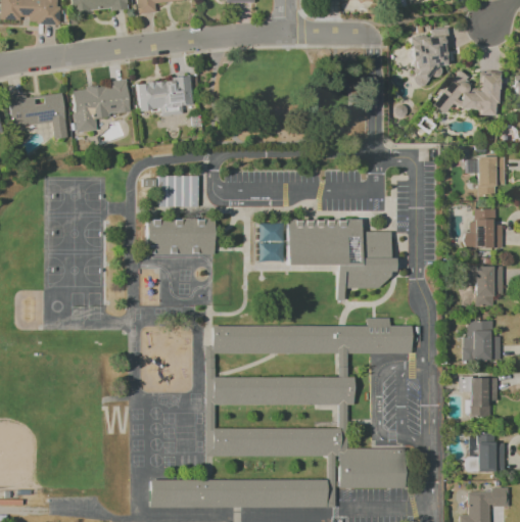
[(1,0),(1,18),(30,19),(30,22),(59,24),(59,0),(1,0)]
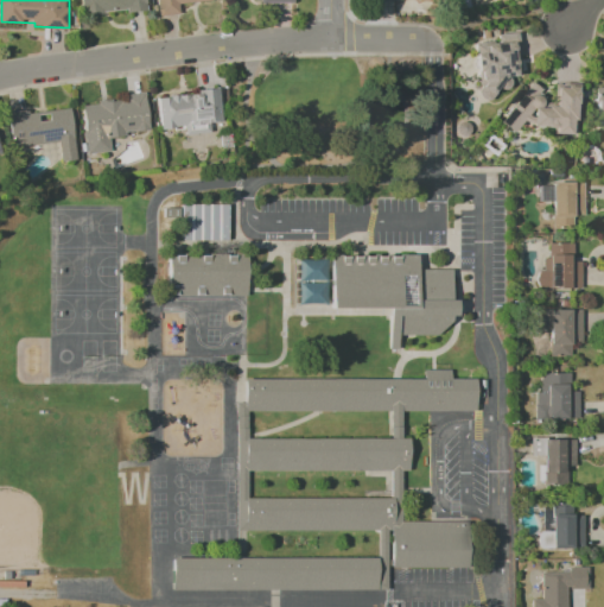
[(82,0),(83,14),(148,8),(147,0),(82,0)]
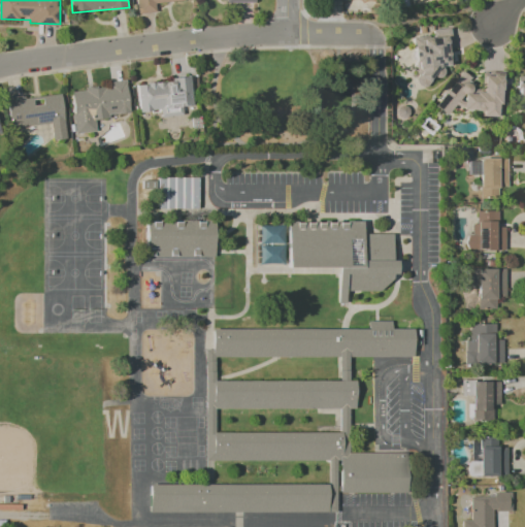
[(138,0),(140,13),(158,11),(157,2),(182,0),(138,0)]
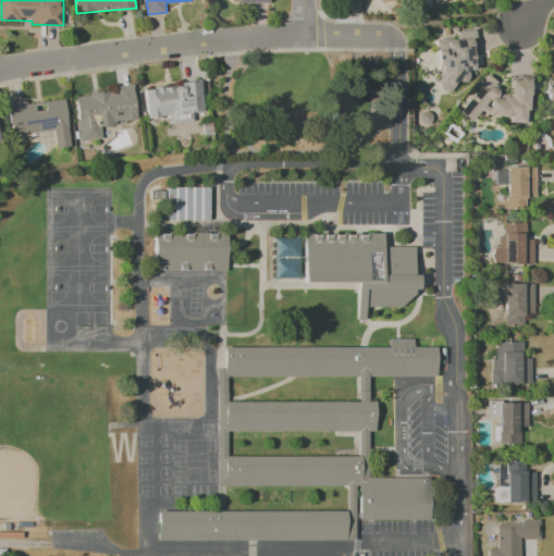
[(481,68),(477,28),(458,31),(459,38),(438,40),(444,91),(457,90),(456,82),(471,79),(470,69),(481,68)]
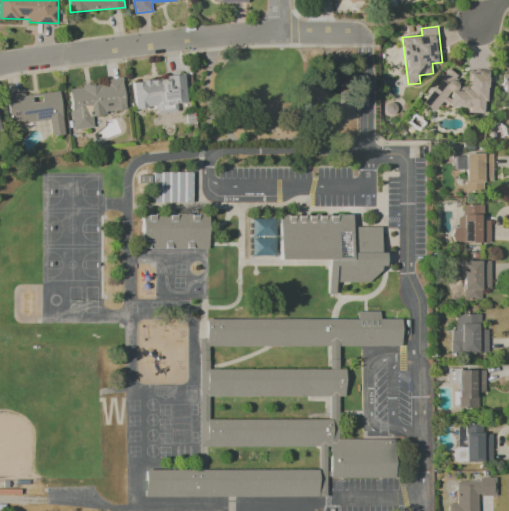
[(491,72),(471,71),(470,88),(463,88),(459,94),(459,82),(455,79),(459,74),(450,68),(424,102),(435,111),(443,101),(451,102),(451,106),(470,107),(470,112),(485,113),(486,102),(488,100),(488,90),(489,89),(491,72)]
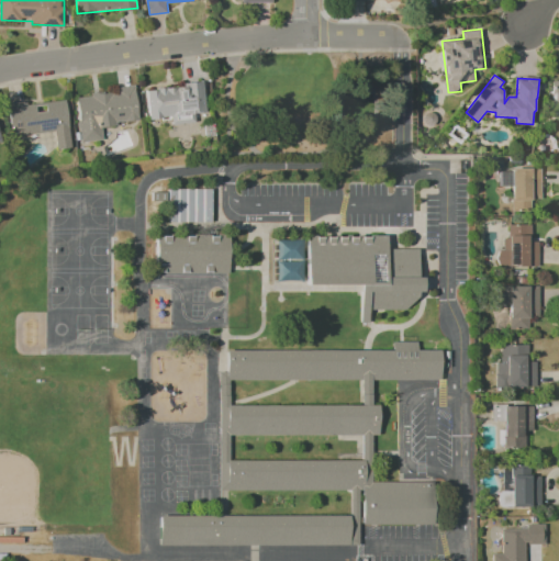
[(152,119),(172,116),(174,124),(197,121),(196,113),(208,112),(204,82),(148,88),(152,119)]
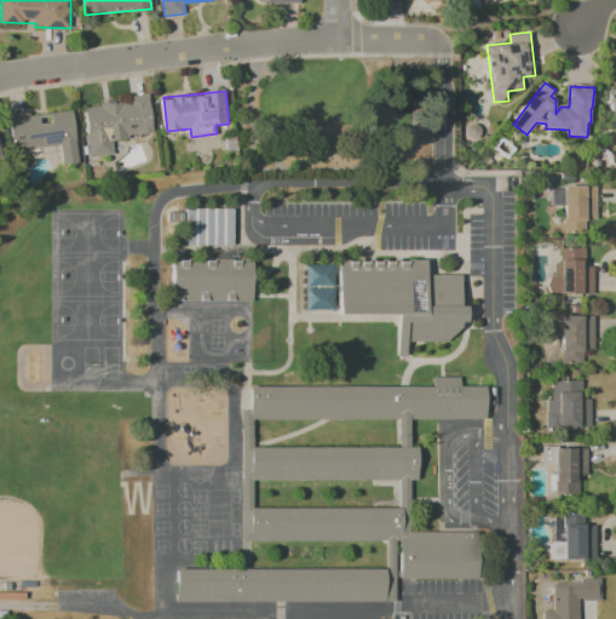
[(91,156),(115,154),(114,141),(131,138),(130,133),(154,132),(150,97),(85,103),(91,156)]
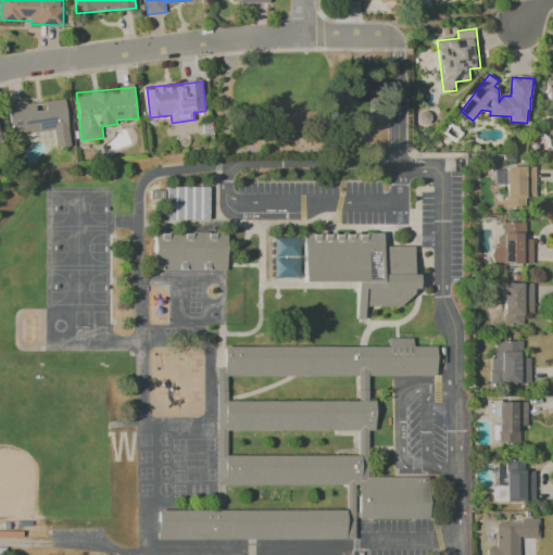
[(13,134),(55,129),(58,148),(72,146),(66,98),(28,102),(28,99),(10,101),(13,134)]
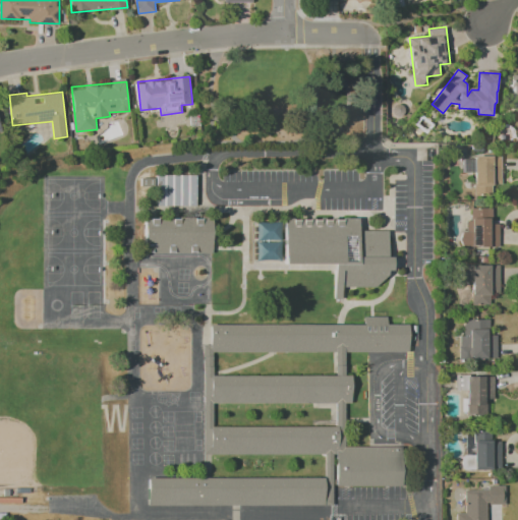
[(474,156),(475,195),(493,194),(493,184),(503,183),(502,155),(474,156)]
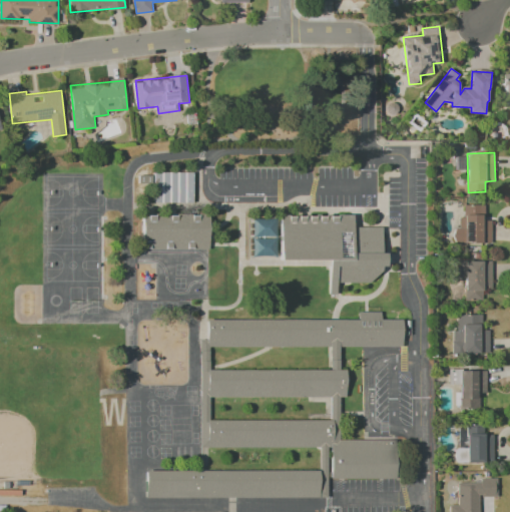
[(156,172),(195,172),(195,202),(156,202),(156,172)]
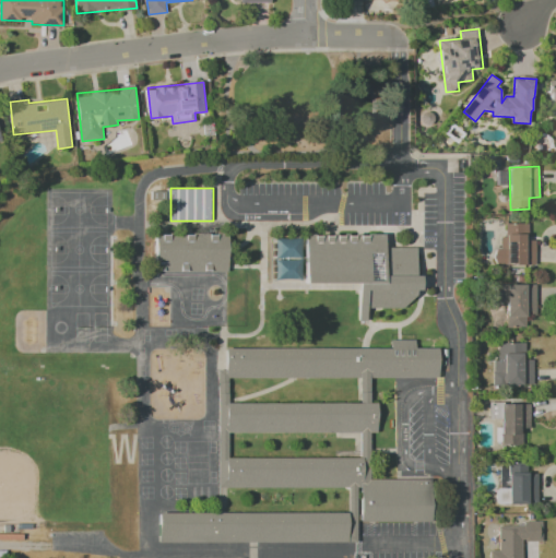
[(536,264),(537,240),(530,240),(530,223),(507,222),(507,248),(496,248),(496,264),(536,264)]
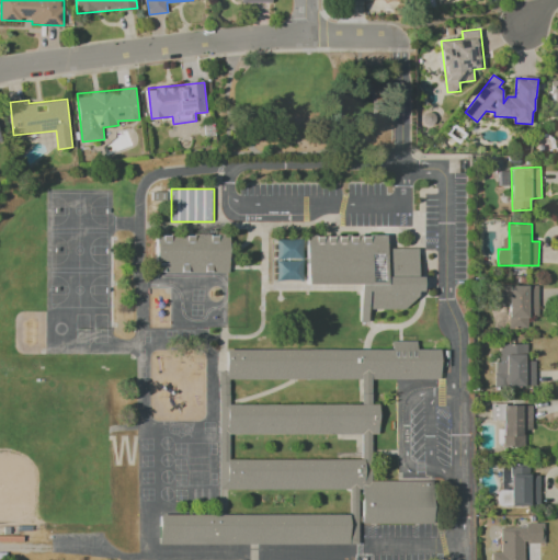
[(159,233),(230,235),(230,272),(159,272),(159,233)]
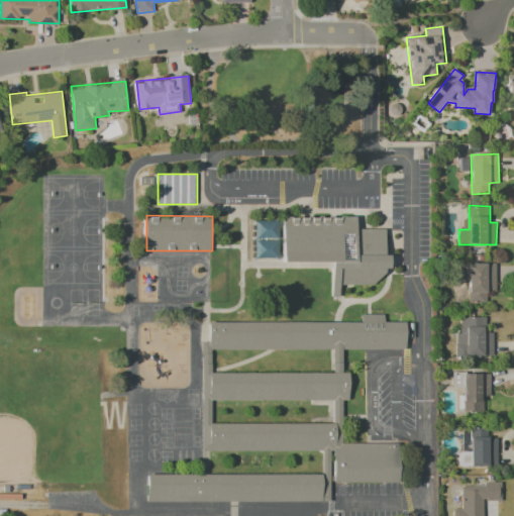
[(285,217),(358,217),(360,229),(387,230),(387,251),(360,251),(358,262),(344,262),(285,262),(285,217)]
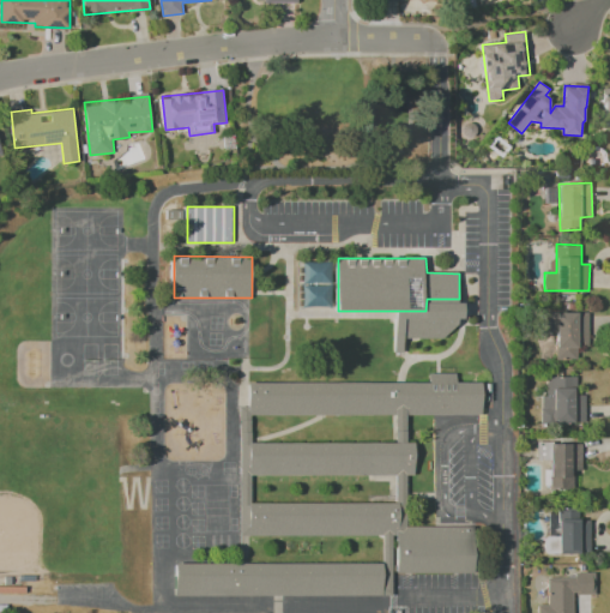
[(409,337),(409,311),(467,312),(466,338),(409,337)]
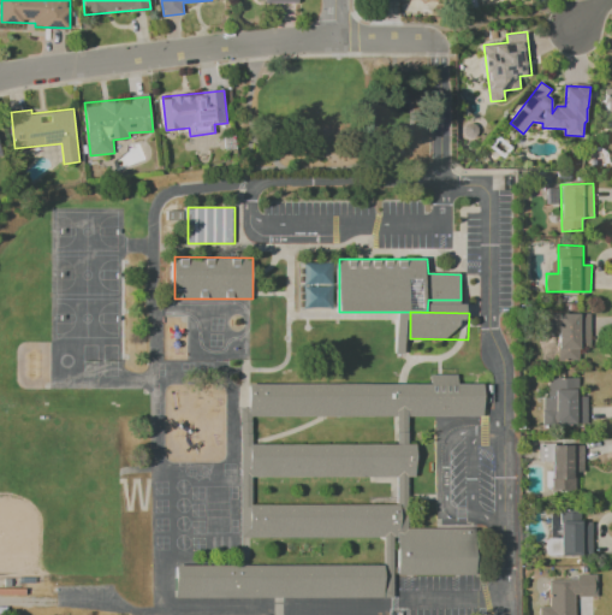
[(590,312),(542,313),(542,333),(559,333),(559,360),(581,360),(580,346),(592,346),(590,312)]
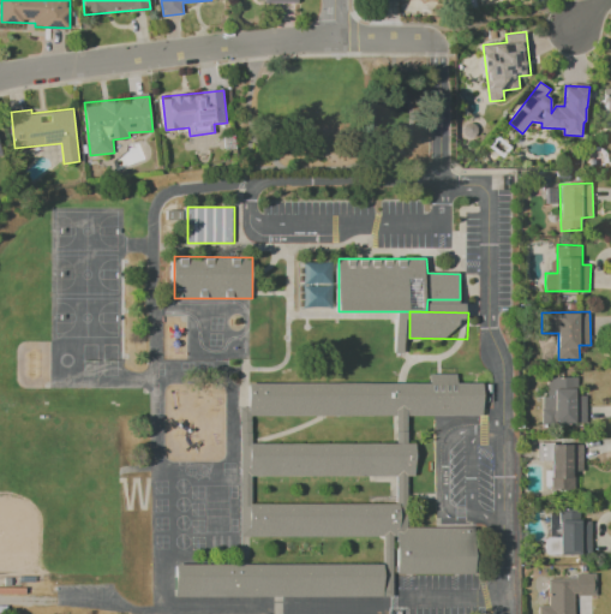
[(579,376),(550,377),(550,395),(544,395),(544,423),(587,422),(587,395),(579,395),(579,376)]
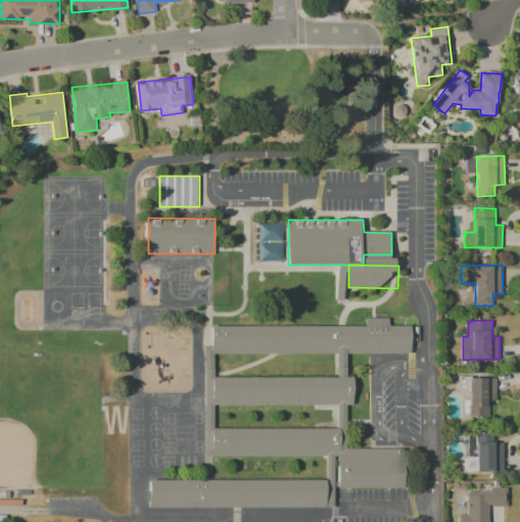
[(215,327),(413,326),(413,354),(215,354),(215,327)]
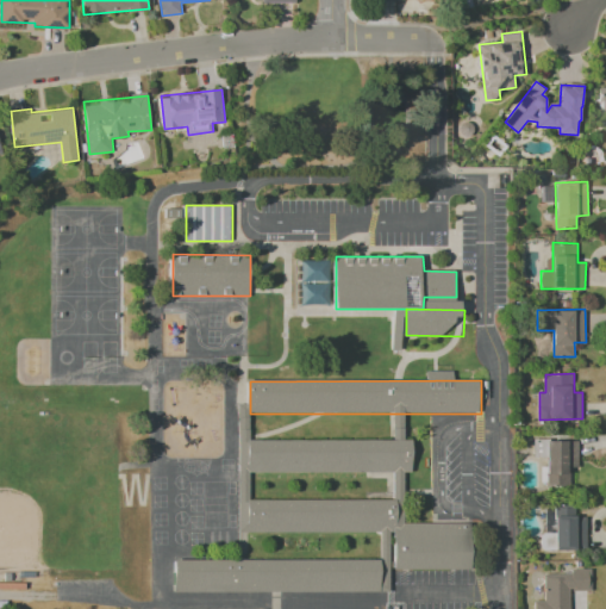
[(251,440),(413,441),(413,471),(251,470),(251,440)]
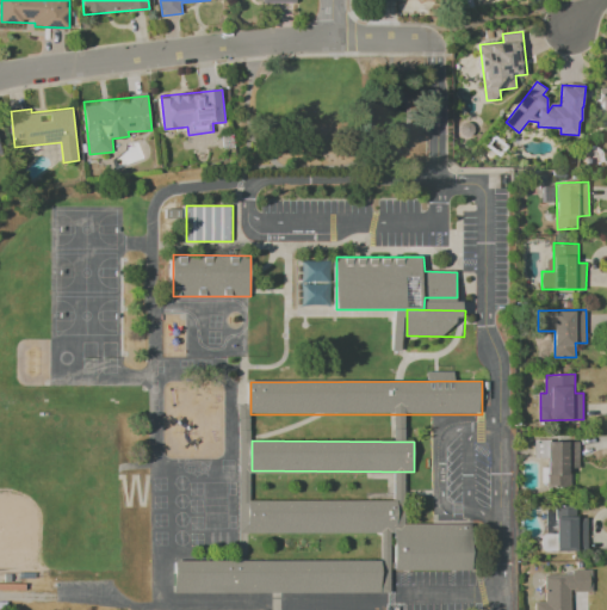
[(580,441),(536,441),(536,457),(549,457),(549,487),(573,486),(573,468),(581,468),(580,441)]
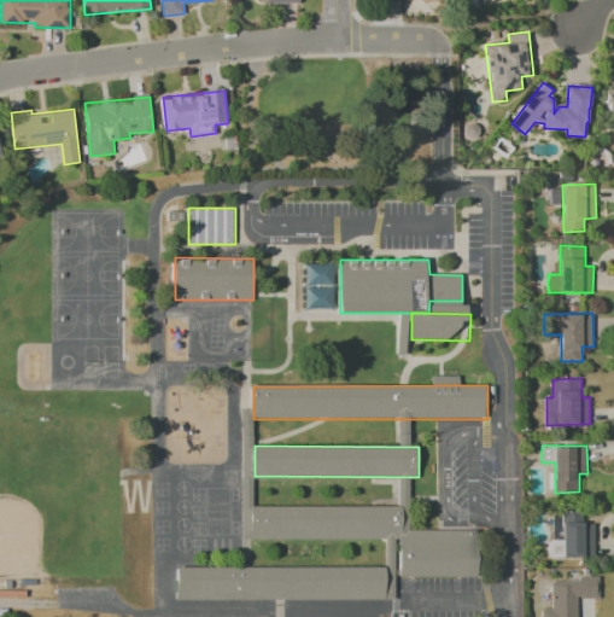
[(253,507),(404,507),(404,536),(253,536),(253,507)]
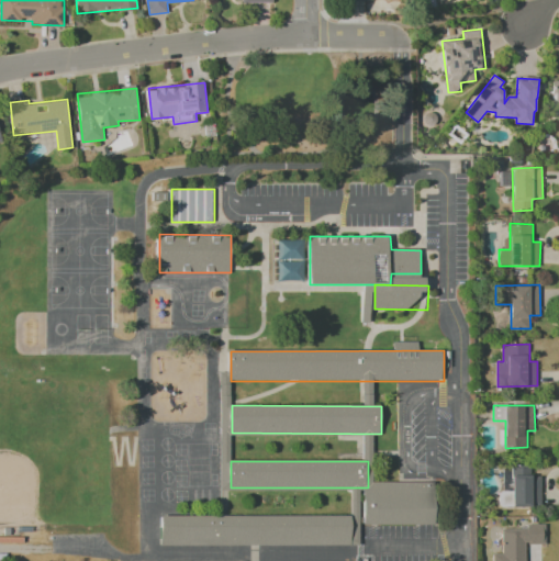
[(543,505),(541,475),(532,475),(532,464),(503,464),(503,506),(543,505)]
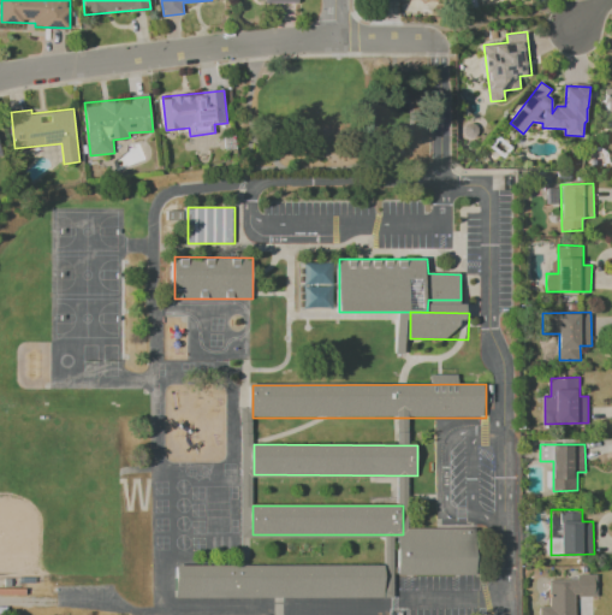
[(410,528),(410,574),(480,574),(485,574),(485,530),(410,528)]
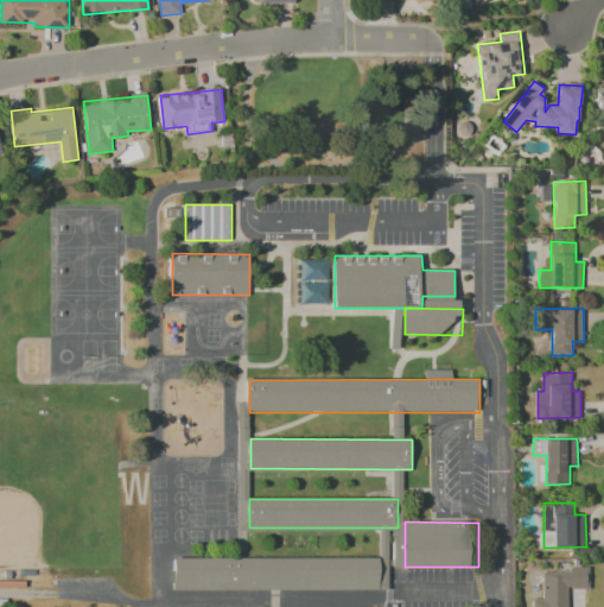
[(177,557),(177,588),(382,588),(381,557),(177,557)]
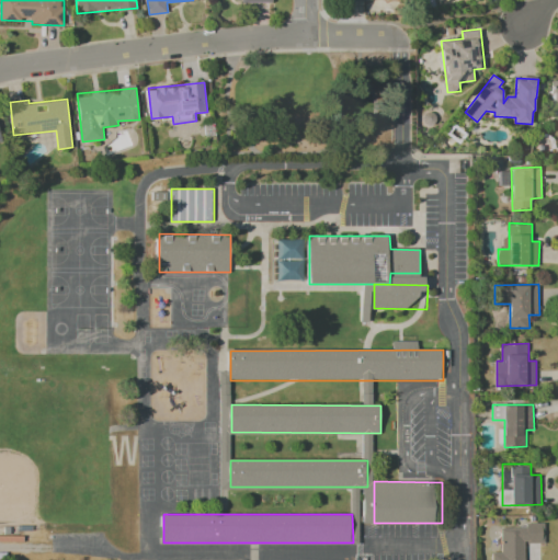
[(502,551),(493,551),(492,559),(525,559),(525,544),(545,543),(545,524),(502,525),(502,551)]
